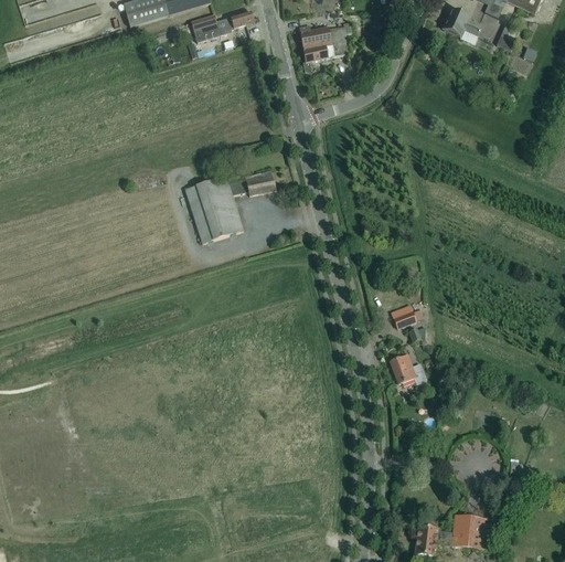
[(138,0),(124,4),(129,27),(211,2),(210,0),(138,0)]
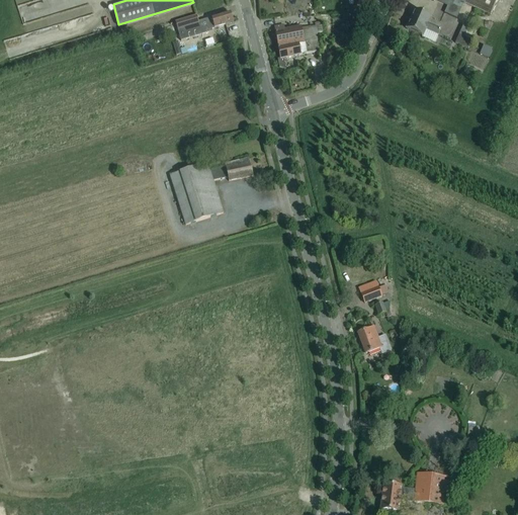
[(440,0),(447,3),(444,10),(452,14),(459,0),(461,0),(490,12),(495,0),(440,0)]
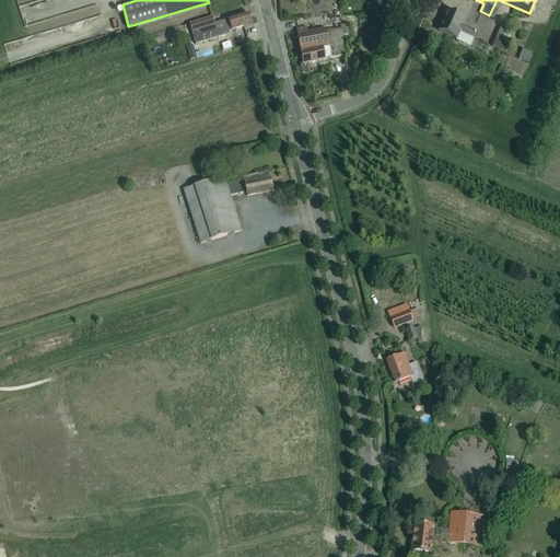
[(465,15),(458,12),(448,8),(439,28),(456,36),(459,30),(474,36),(477,28),(463,22),(465,15)]
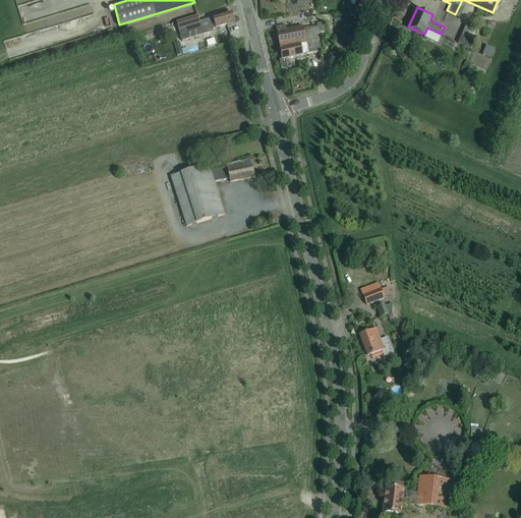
[(196,13),(176,19),(178,27),(182,39),(213,29),(213,26),(224,23),(234,20),(231,10),(221,12),(206,17),(199,18),(197,13),(196,13)]
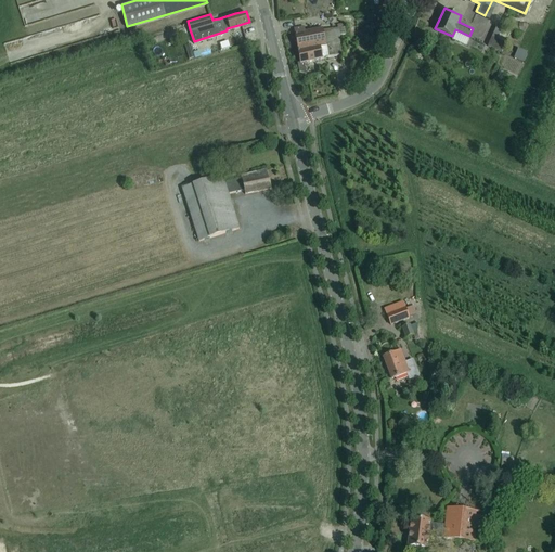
[(337,23),(337,25),(323,28),(323,26),(305,29),(304,24),(294,26),(298,50),(300,61),(344,51),(340,33),(343,33),(345,31),(343,21),(337,23)]
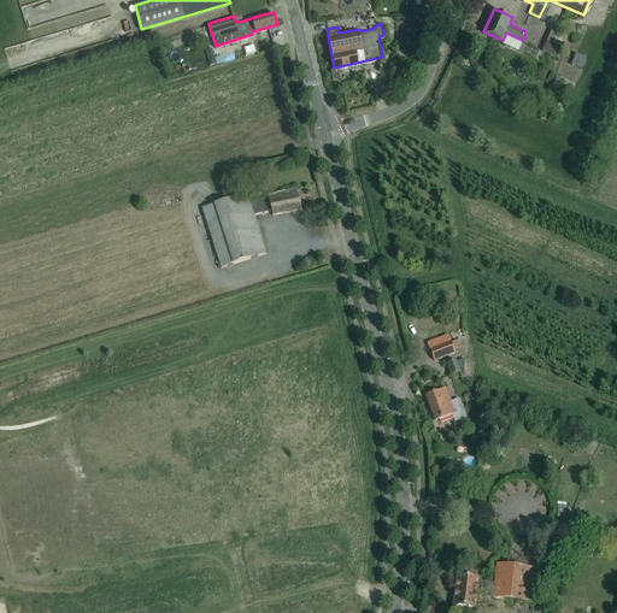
[(558,54),(566,34),(551,28),(542,48),(558,54)]
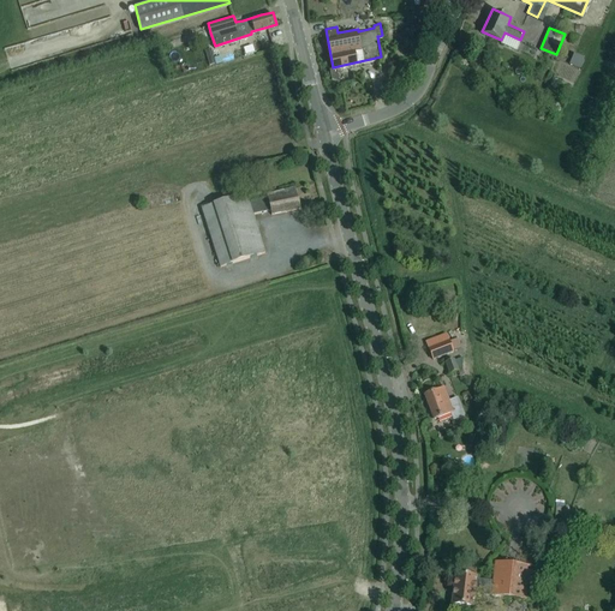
[(206,47),(209,64),(222,60),(221,55),(214,58),(210,46),(206,47)]
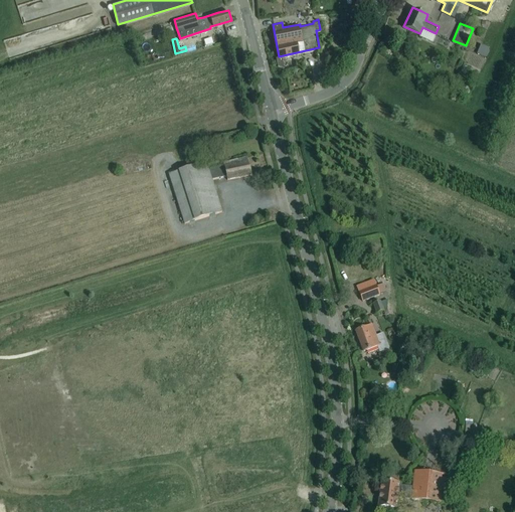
[(323,45),(315,52),(321,59),(329,52),(323,45)]
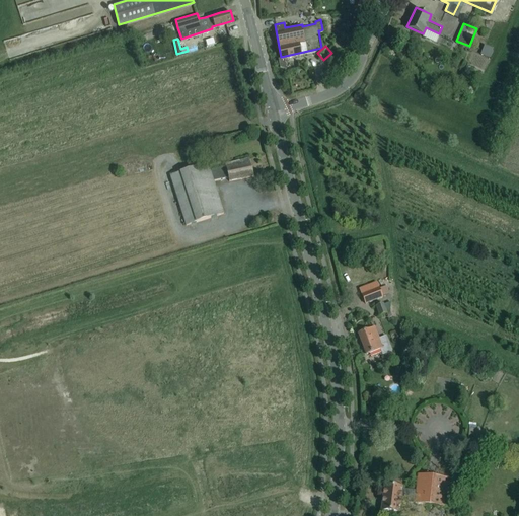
[(210,166),(213,178),(228,175),(229,178),(252,173),(249,156),(239,158),(226,161),(226,163),(210,166)]
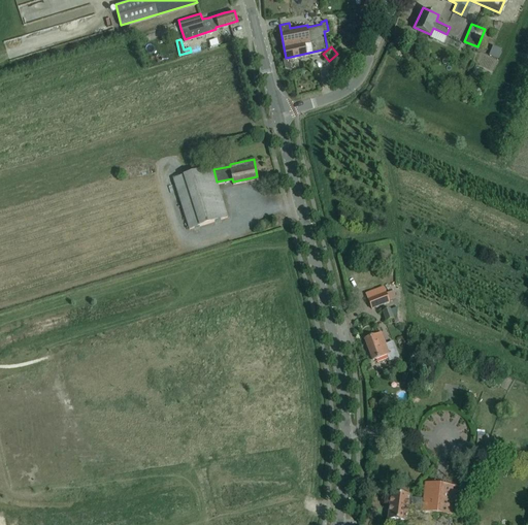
[(228,215),(217,182),(213,169),(211,164),(173,176),(189,227),(228,215)]
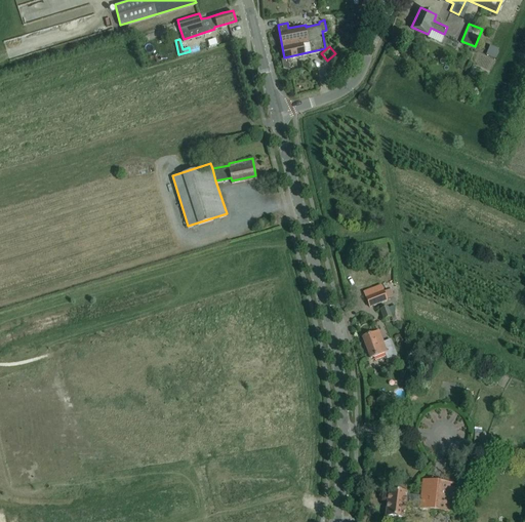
[(384,288),(366,295),(369,305),(387,297),(384,288)]
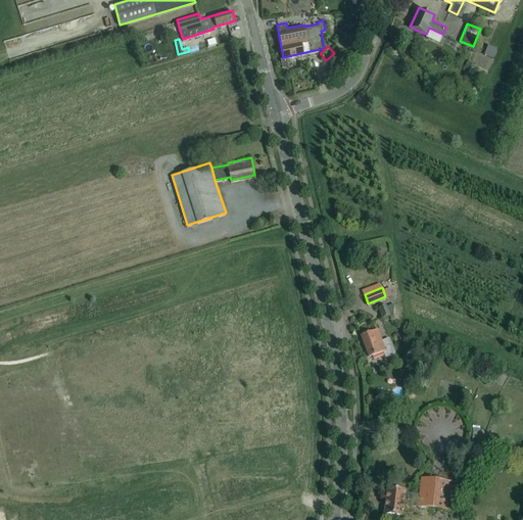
[(379,305),(382,316),(389,314),(385,303),(379,305)]
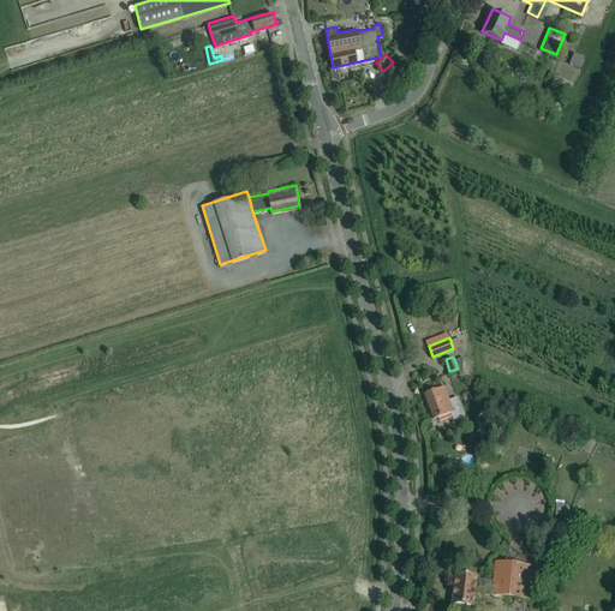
[(457,393),(448,396),(443,385),(424,393),(434,417),(451,411),(453,415),(464,412),(457,393)]
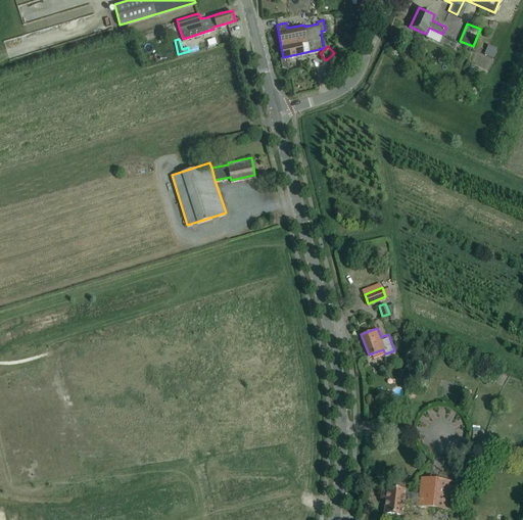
[(449,480),(431,478),(421,476),(420,492),(405,490),(405,488),(387,486),(384,512),(401,514),(403,503),(418,505),(446,509),(449,480)]
